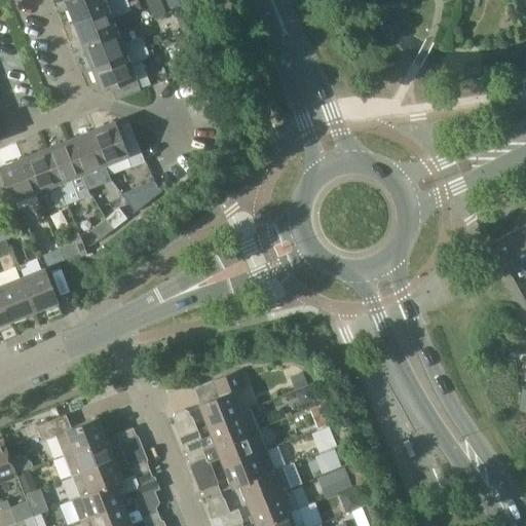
[(65,0),(74,23),(127,2),(126,0),(65,0)]
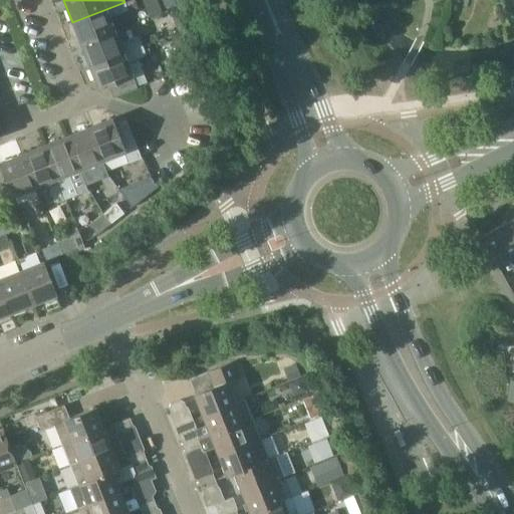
[(150,17),(162,13),(156,0),(143,0),(150,17)]
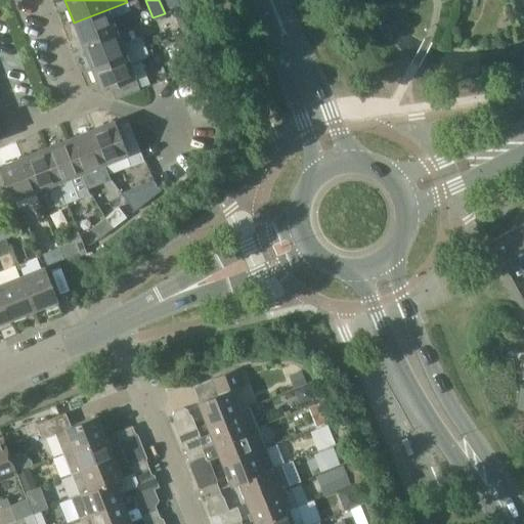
[(166,0),(170,9),(180,5),(177,0),(166,0)]
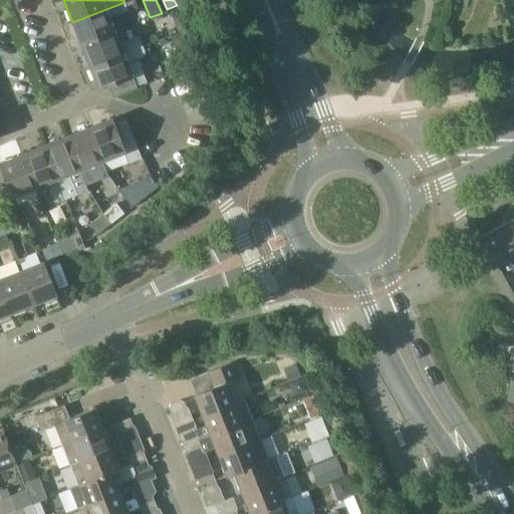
[(72,22),(80,45),(114,31),(109,18),(127,11),(124,2),(72,22)]
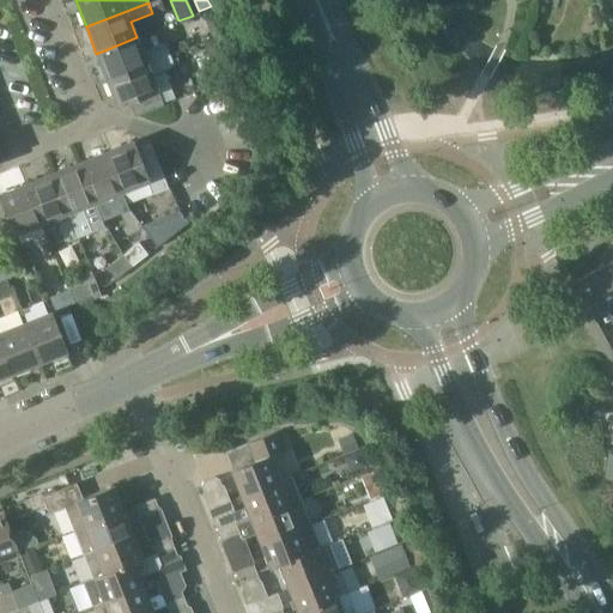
[(212,19),(210,28),(213,37),(226,32),(219,16),(212,19)]
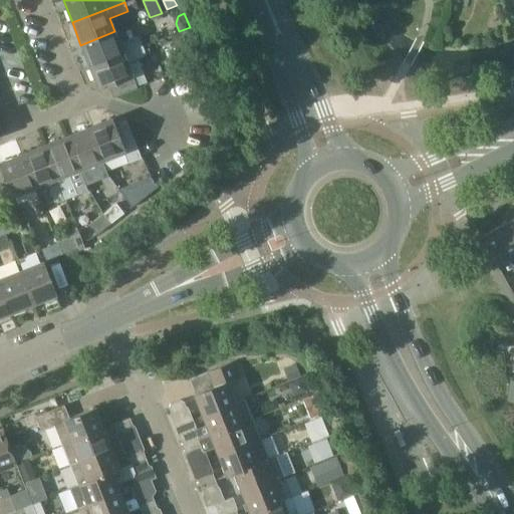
[(80,45),(89,67),(142,46),(139,37),(119,44),(114,31),(80,45)]
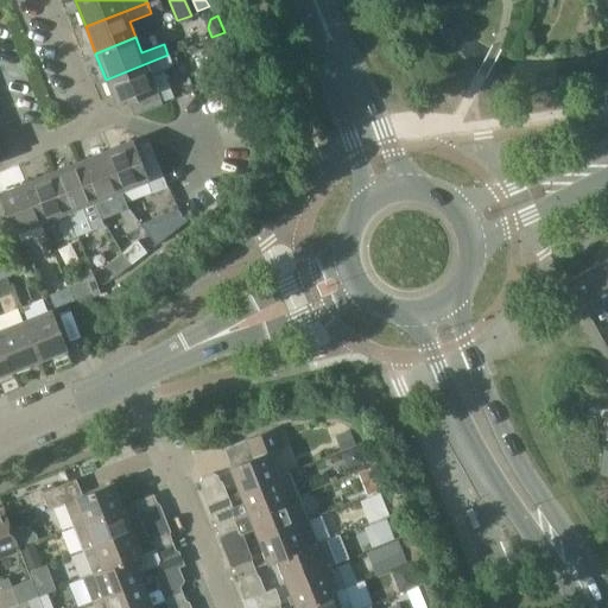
[(168,55),(106,80),(116,107),(128,102),(133,116),(160,106),(156,92),(157,92),(150,75),(172,67),(168,55)]
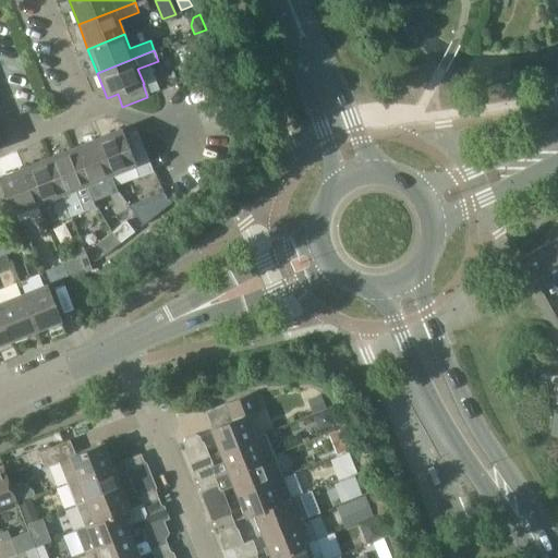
[(166,50),(157,55),(159,61),(169,57),(166,50)]
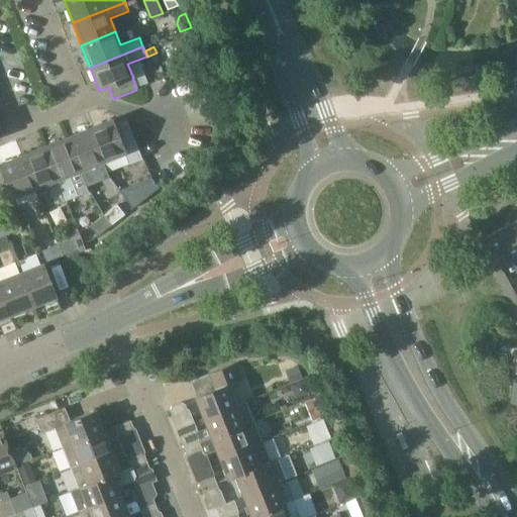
[(112,119),(89,128),(103,163),(124,153),(128,165),(141,160),(126,120),(114,125),(112,119)]
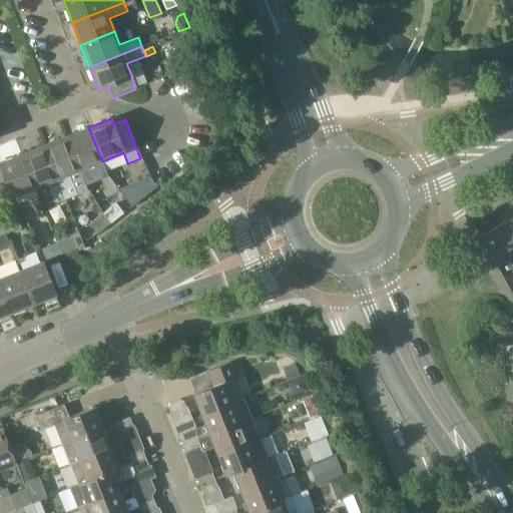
[(88,127),(66,136),(79,170),(102,161),(88,127)]
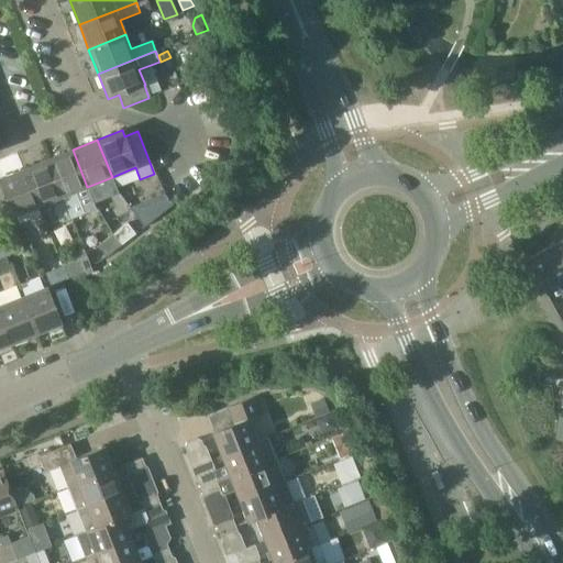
[(73,150),(47,159),(70,216),(81,211),(83,208),(76,191),(87,187),(73,150)]
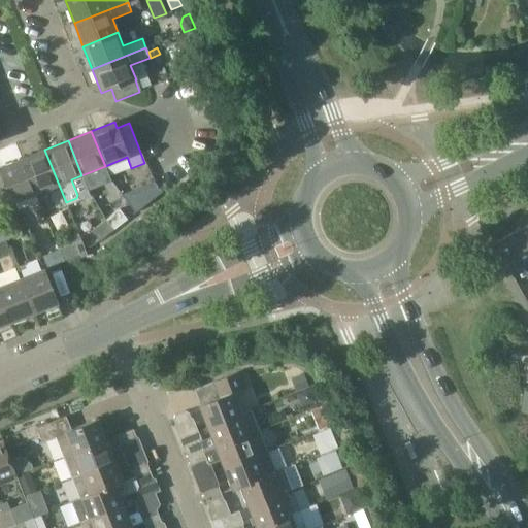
[(22,159),(35,193),(46,189),(53,205),(56,206),(66,202),(44,150),(22,159)]
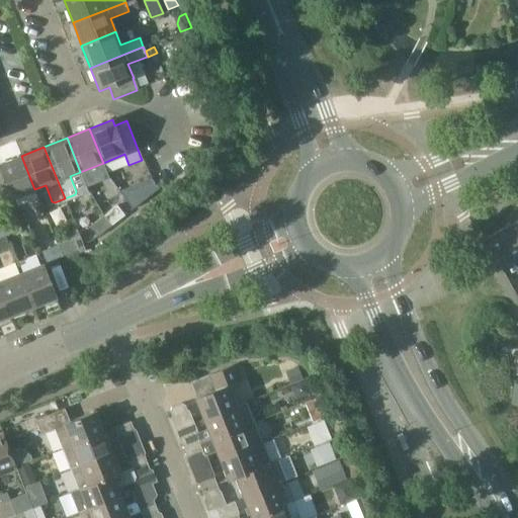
[(0,169),(11,198),(34,189),(21,156),(0,164),(0,169)]
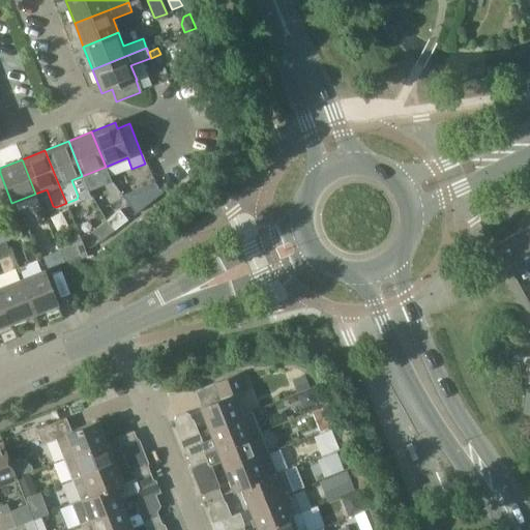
[(136,213),(163,194),(155,183),(122,196),(136,213)]
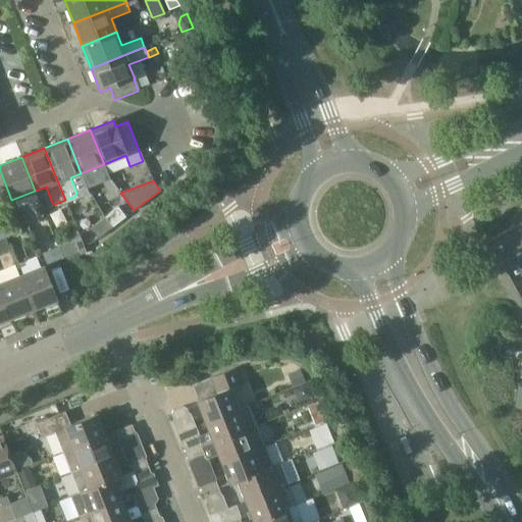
[(118,209),(105,220),(113,230),(126,219),(118,209)]
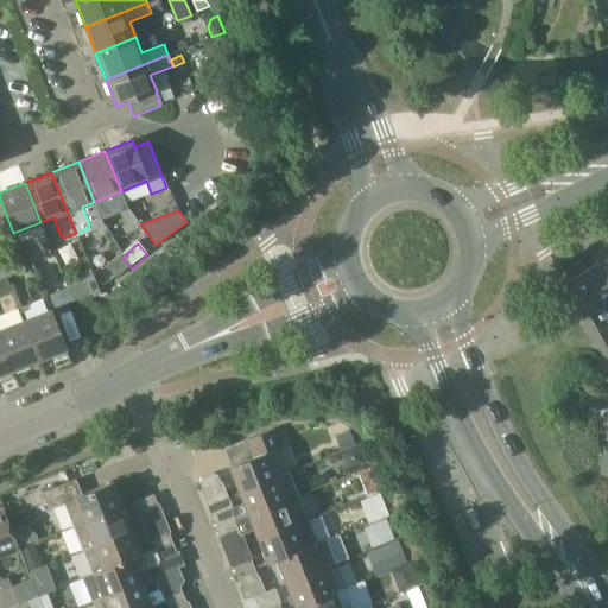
[(20,255),(1,264),(6,277),(25,270),(20,255)]
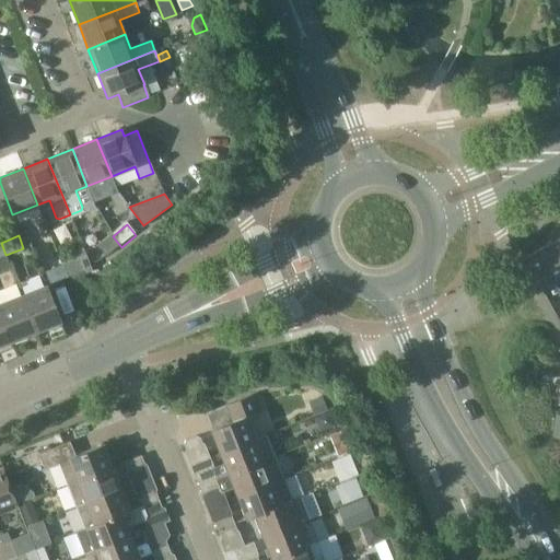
[(121,247),(113,236),(97,247),(106,258),(121,247)]
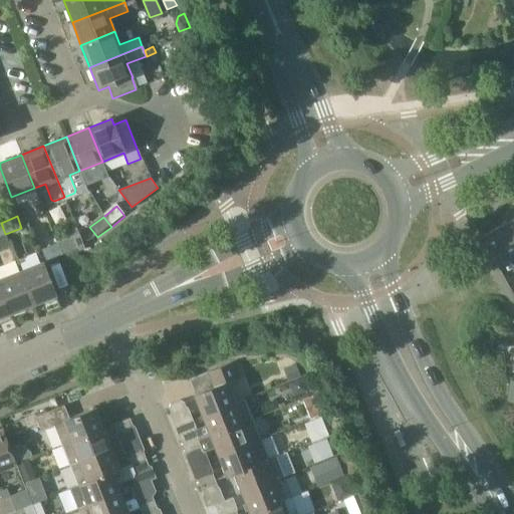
[(513,218),(503,224),(513,244),(513,218)]
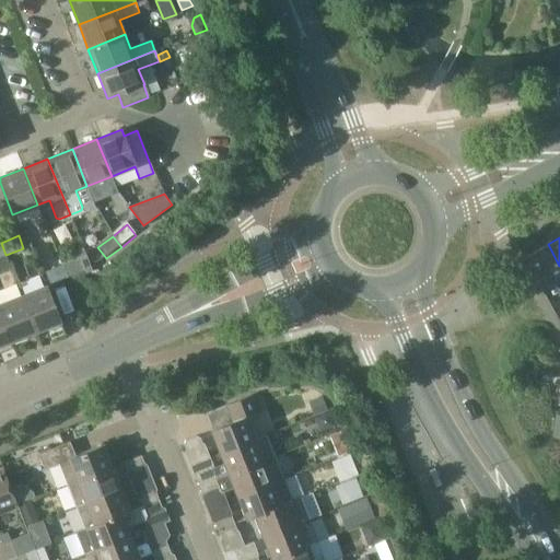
[(559,279),(559,266),(548,244),(524,257),(541,290),(559,279)]
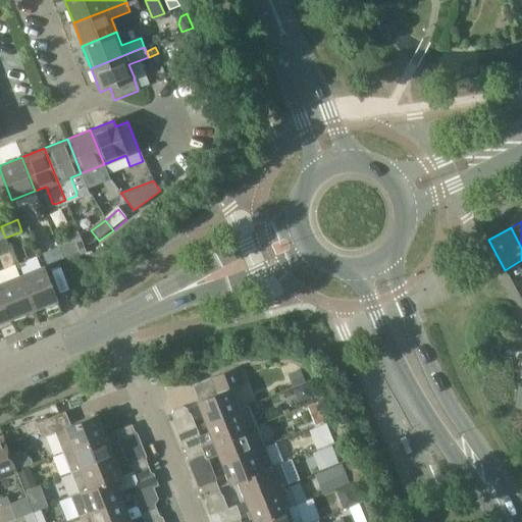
[(73,244),(57,251),(62,262),(79,256),(73,244)]
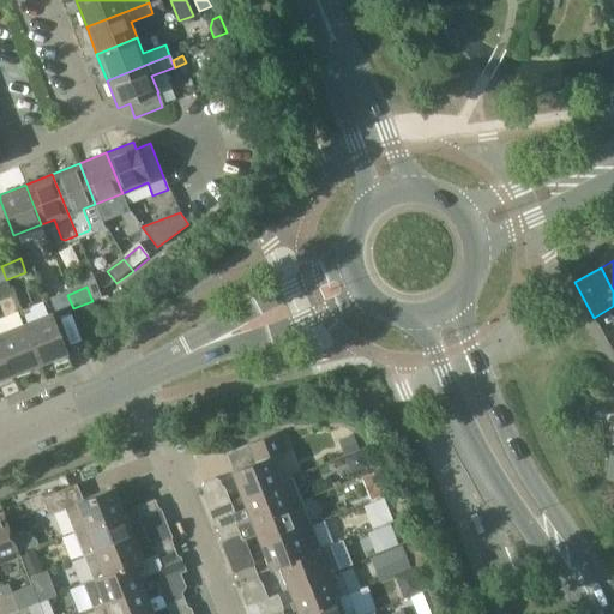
[(73,308),(67,295),(48,302),(54,317),(73,308)]
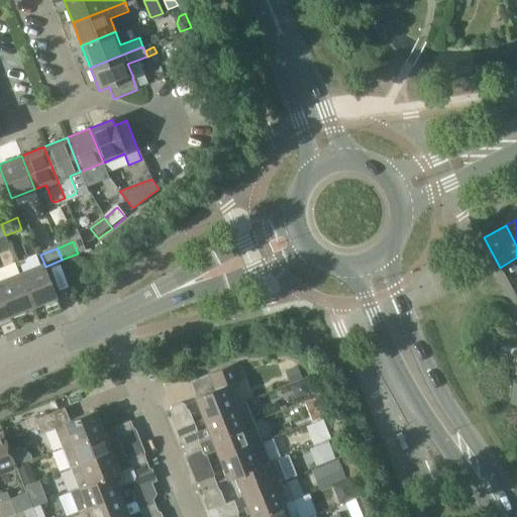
[(43,264),(20,273),(33,306),(57,297),(43,264)]
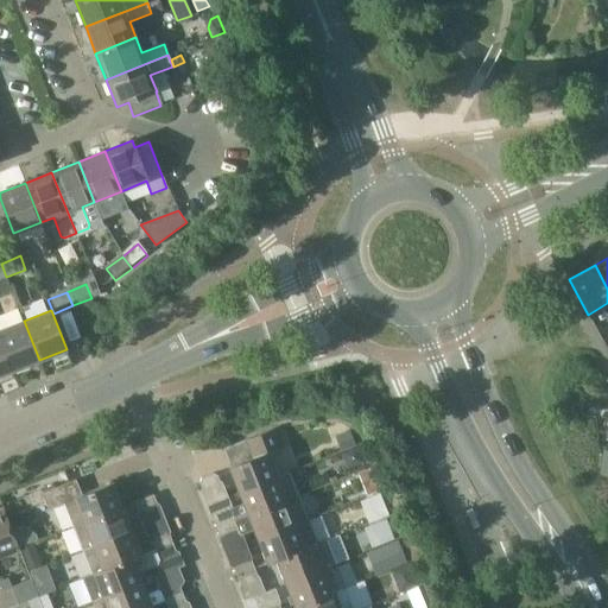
[(24,321),(0,329),(0,339),(13,371),(39,360),(24,321)]
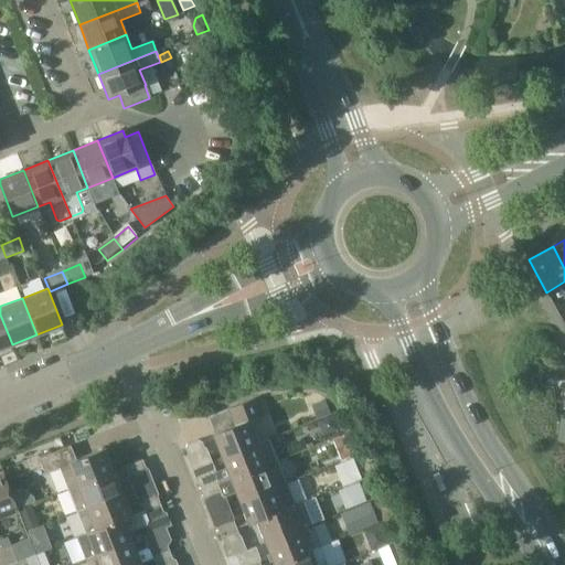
[(0,315),(0,349),(12,344),(0,315)]
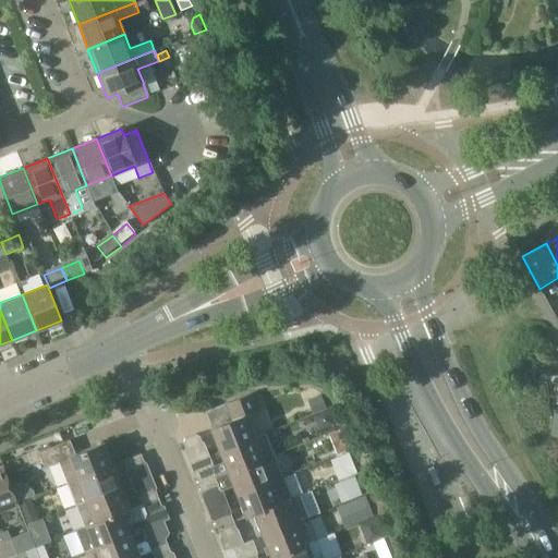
[(541,370),(540,378),(548,379),(549,375),(546,370),(541,370)]
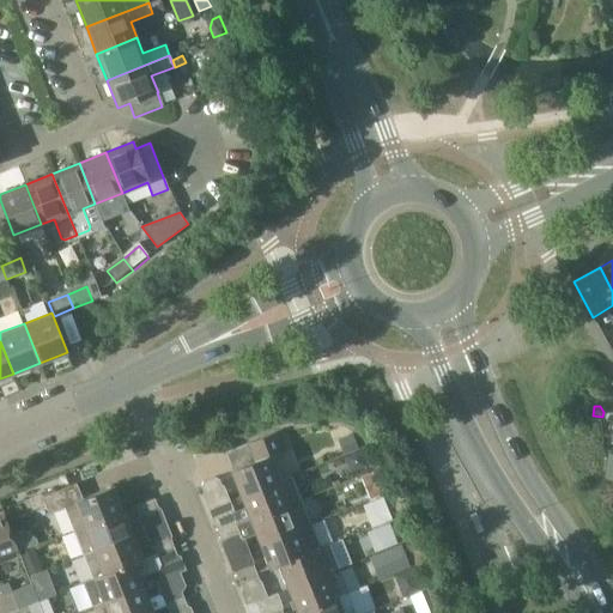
[(231,471),(242,496),(280,480),(272,456),(287,450),(280,431),(249,443),(256,461),(231,471)]
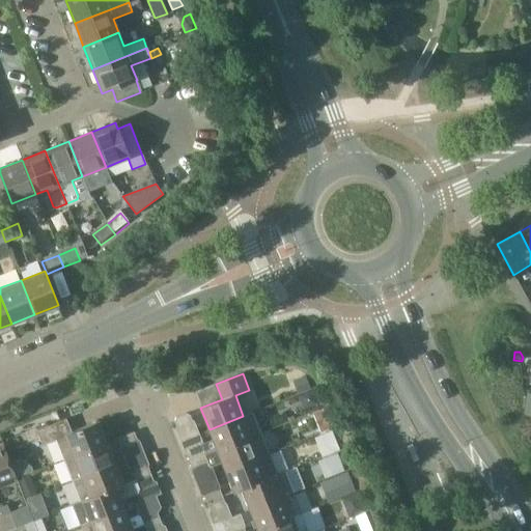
[(301,393),(310,389),(305,378),(297,382),(301,393)]
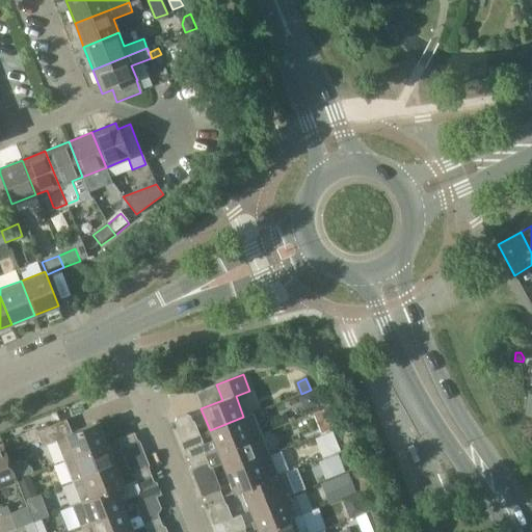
[(323,411),(314,415),(321,433),(333,429),(329,420),(326,421),(323,411)]
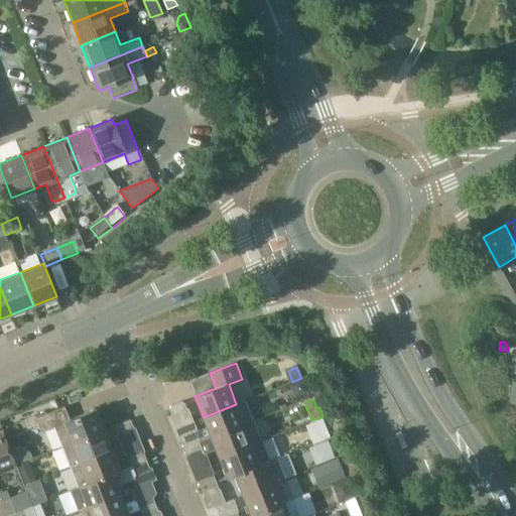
[(204,417),(212,437),(244,424),(245,425),(254,421),(245,400),(236,404),(204,417)]
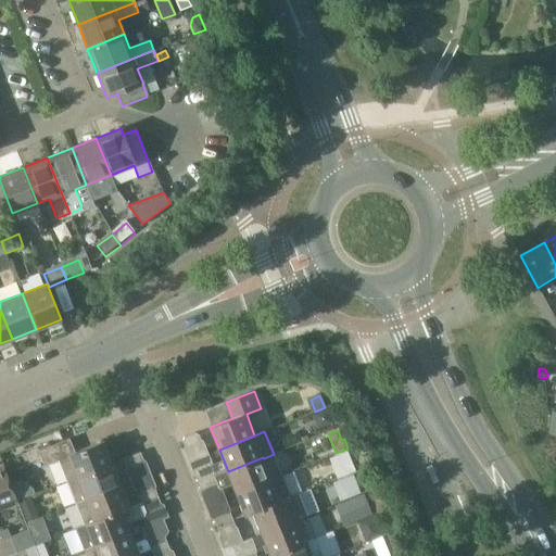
[(185,438),(182,441),(186,449),(202,442),(199,434),(196,433),(185,438)]
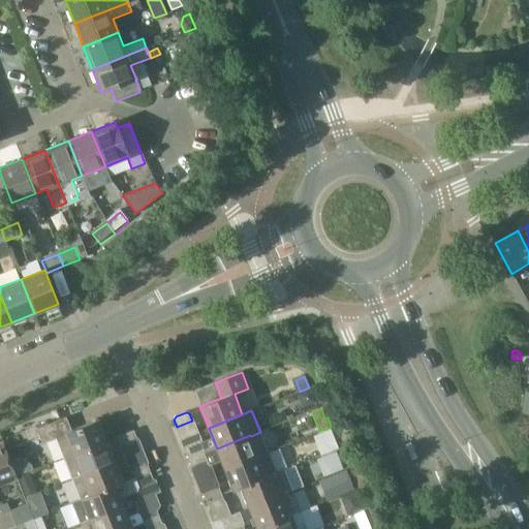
[(56,438),(64,459),(106,441),(98,419),(71,431),(66,417),(37,429),(42,443),(56,438)]
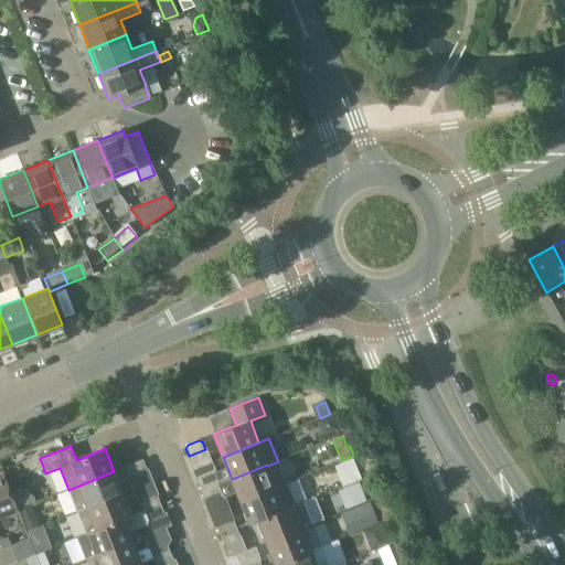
[(353,459),(336,467),(343,487),(361,479),(353,459)]
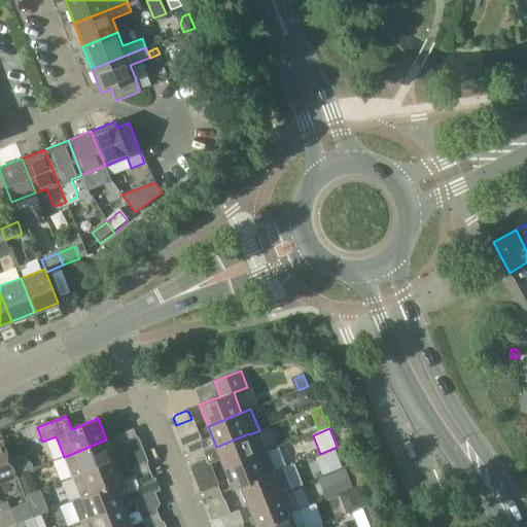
[(120,442),(125,444),(135,440),(136,435),(133,429),(118,435),(120,442)]
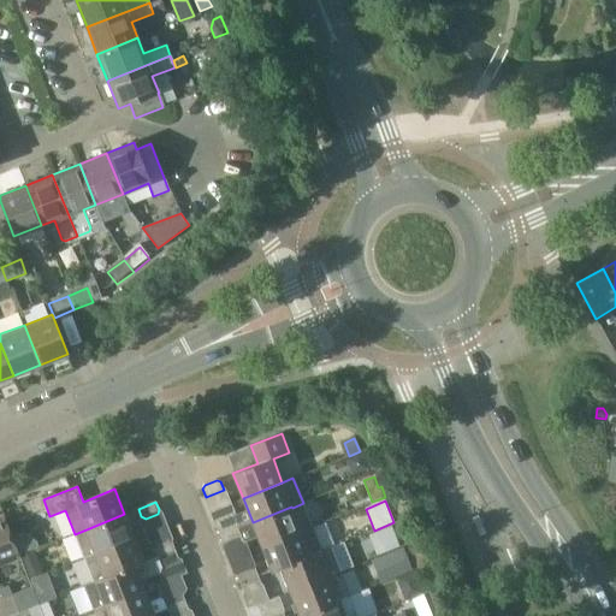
[(258,535),(262,546),(312,527),(303,503),(292,508),(291,507),(253,522),(240,528),(221,535),(224,543),(229,544),(241,539),(244,542),(258,535)]
